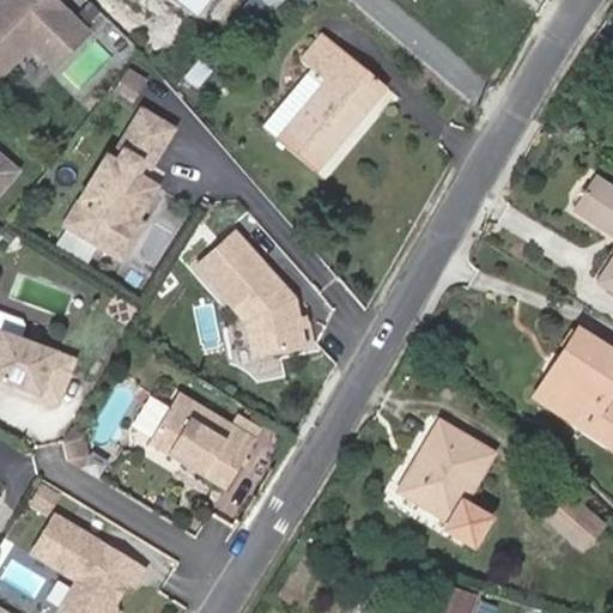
[(0,0),(0,72),(30,42),(53,64),(86,30),(56,0),(0,0)]
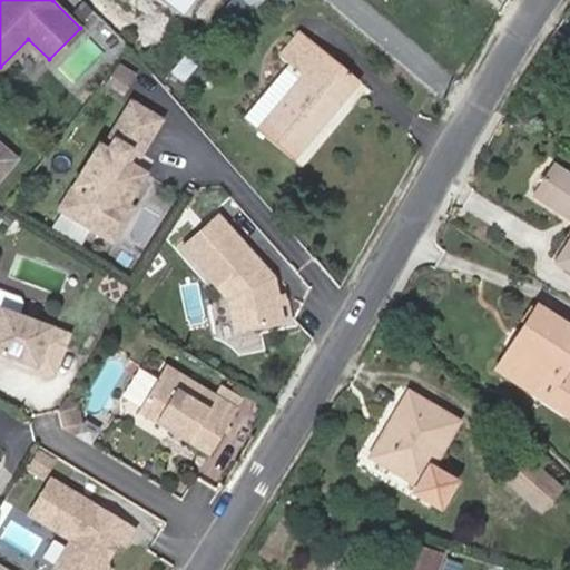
[(168,0),(184,12),(194,0),(168,0)]
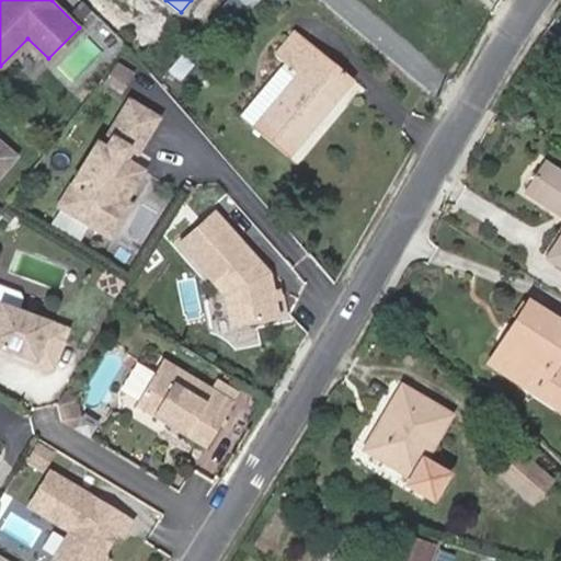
[(240,0),(252,9),(259,0),(240,0)]
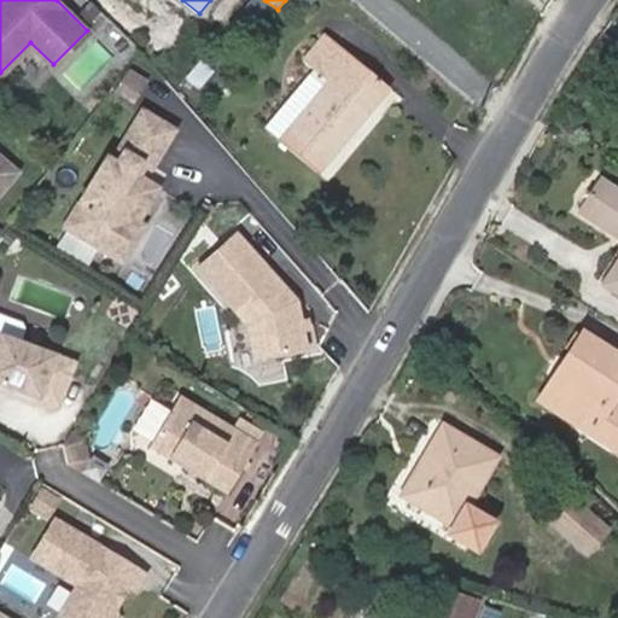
[(313,69),(266,127),(318,172),(386,88),(324,33),(303,60),(304,60),(313,69)]
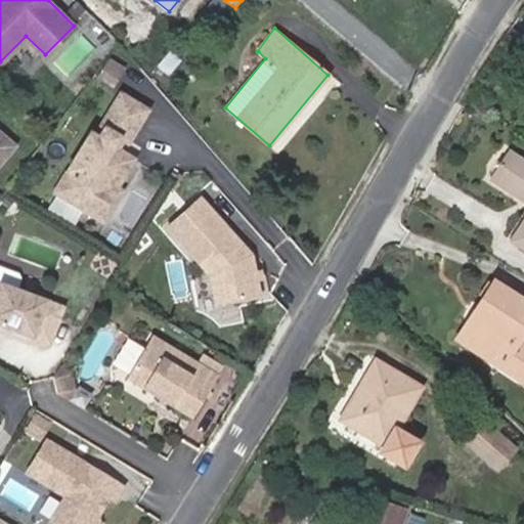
[(258,51),(217,101),(225,107),(265,58),(258,51)]
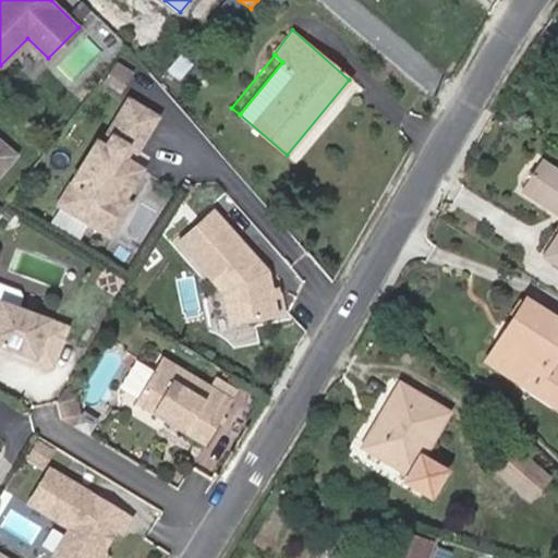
[(98,140),(60,204),(94,225),(104,208),(117,216),(126,198),(145,169),(128,158),(133,148),(142,146),(160,117),(130,98),(108,134),(112,136),(107,145),(98,140)]
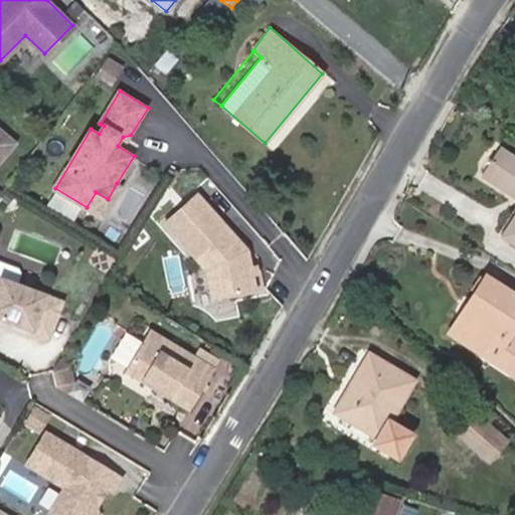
[(0,159),(14,143),(0,130),(0,159)]
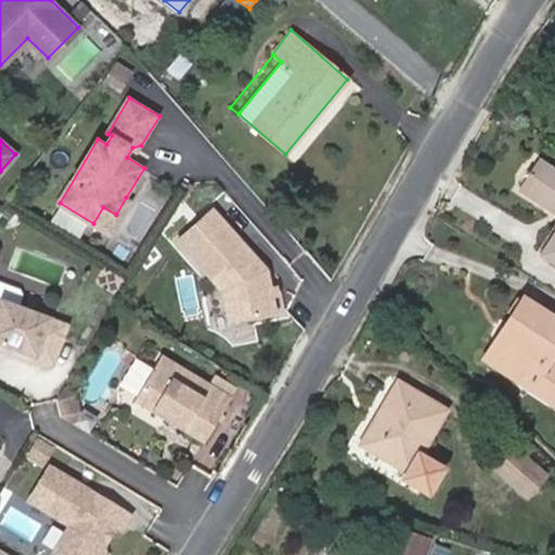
[(554,172),(538,162),(520,186),(554,208),(554,239),(543,259),(554,267),(554,172)]
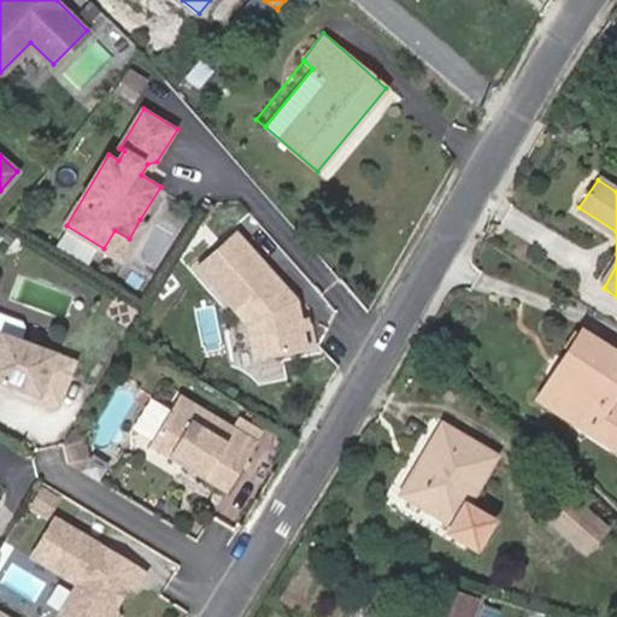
[(115,230),(104,248),(124,260),(147,223),(140,219),(129,239),(115,230)]
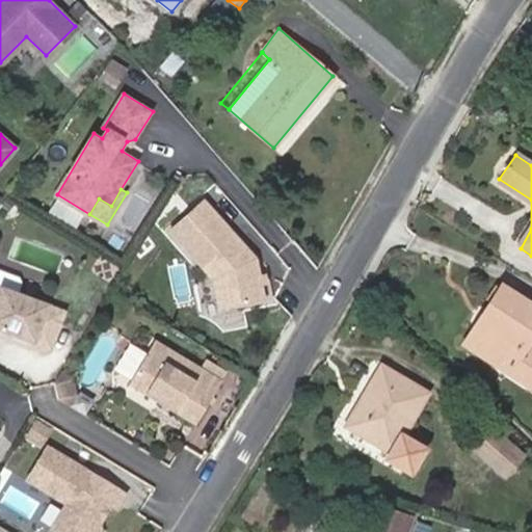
[(208,204),(174,233),(216,281),(220,310),(265,303),(259,261),(208,204)]
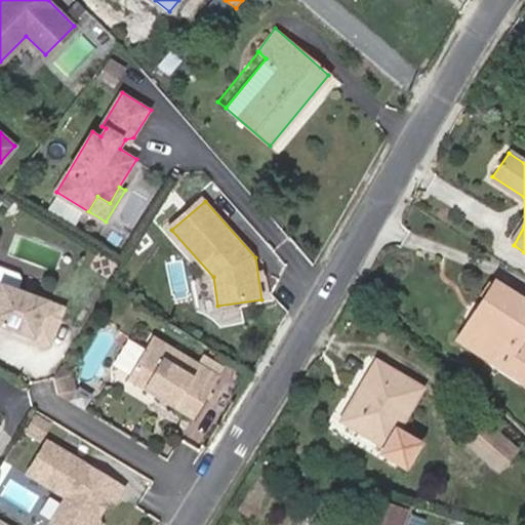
[(19,275),(0,268),(0,327),(50,347),(65,309),(17,290),(22,280),(19,275)]
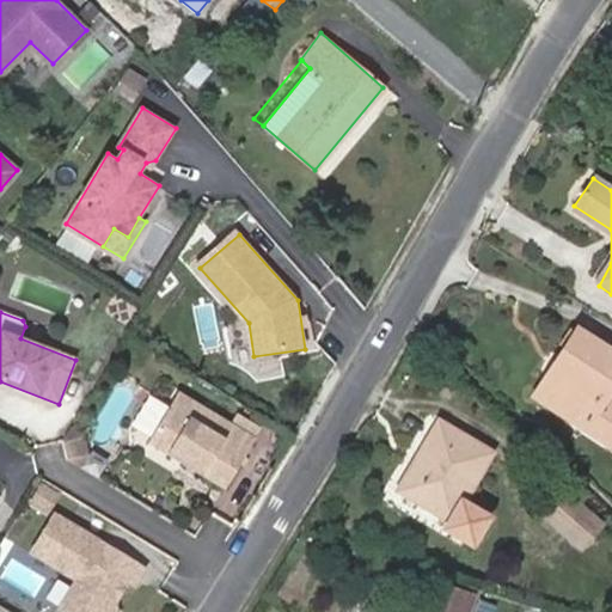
[(577,353),(546,401),(611,444),(611,403),(604,398),(611,385),(611,353),(577,331),(568,347),(577,353)]
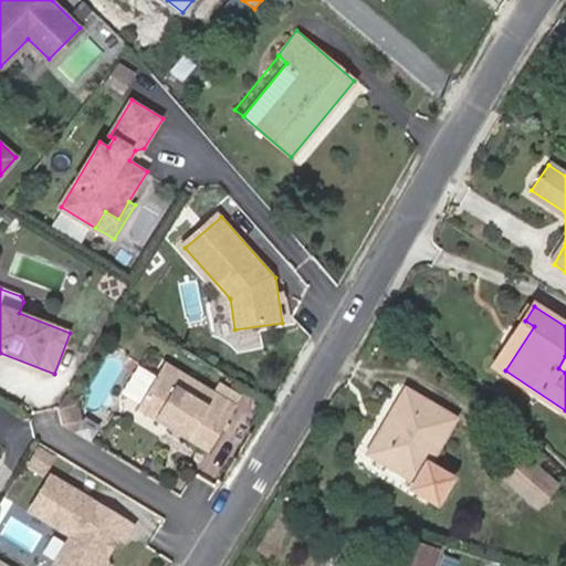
[(496,365),(505,370),(534,326),(525,321),(496,365)]
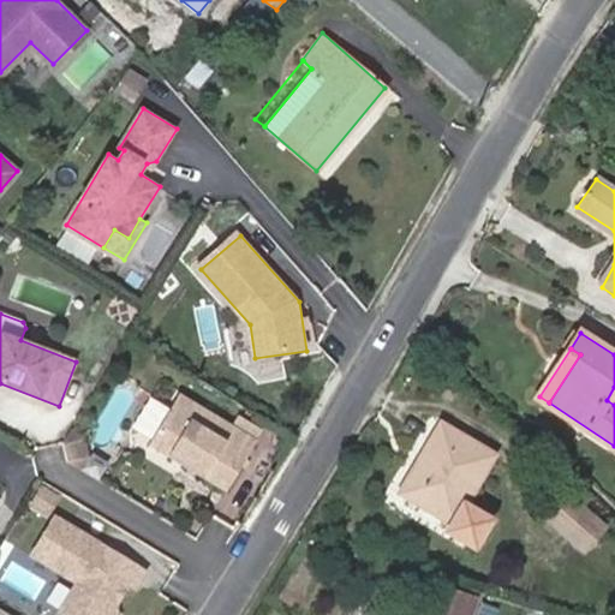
[(179,394),(149,443),(226,489),(256,440),(179,394)]
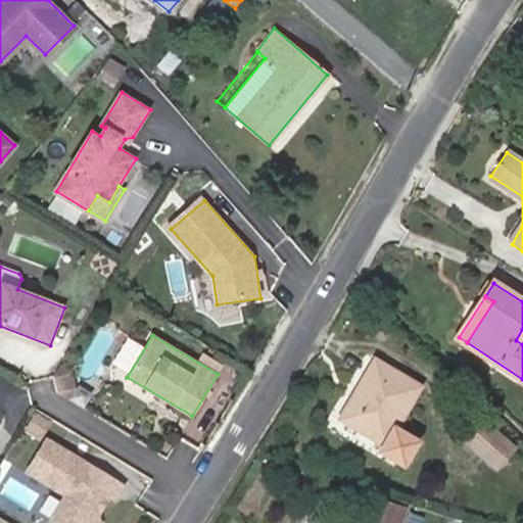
[(405,465),(418,443),(394,429),(418,387),(376,362),(344,418),(387,443),(382,452),(405,465)]
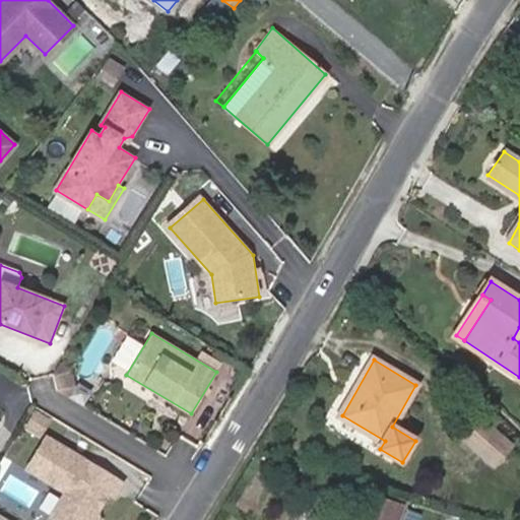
[(60,364),(53,374),(57,389),(67,395),(75,382),(73,372),(60,364)]
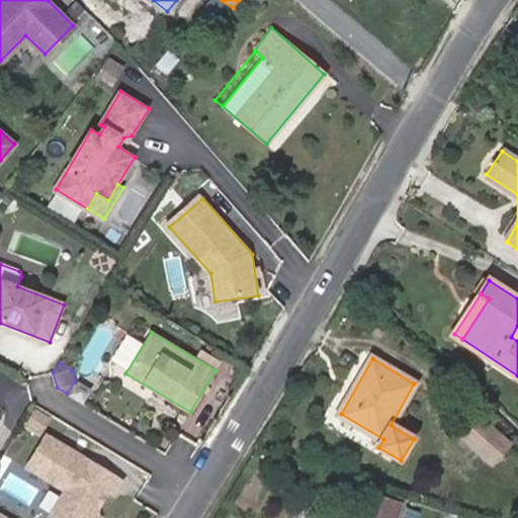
[(36,410),(27,425),(39,433),(50,418),(36,410)]
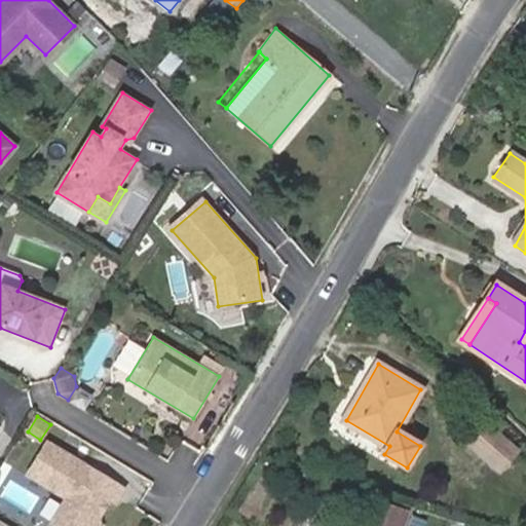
[(490,463),(509,442),(488,424),(470,445),(490,463)]
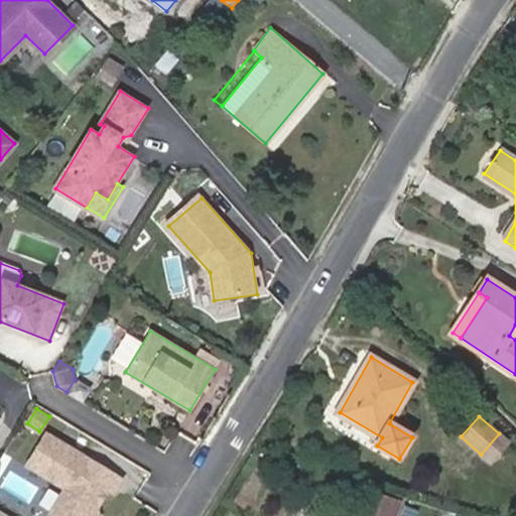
[(123,478),(46,432),(27,465),(66,488),(50,512),(56,515),(92,515),(98,507),(96,499),(103,486),(109,490),(114,493),(123,478)]
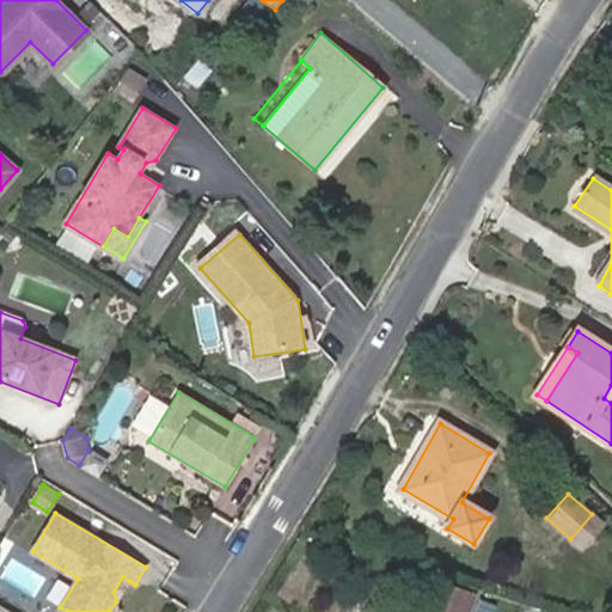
[(570,539),(585,552),(606,527),(592,514),(570,539)]
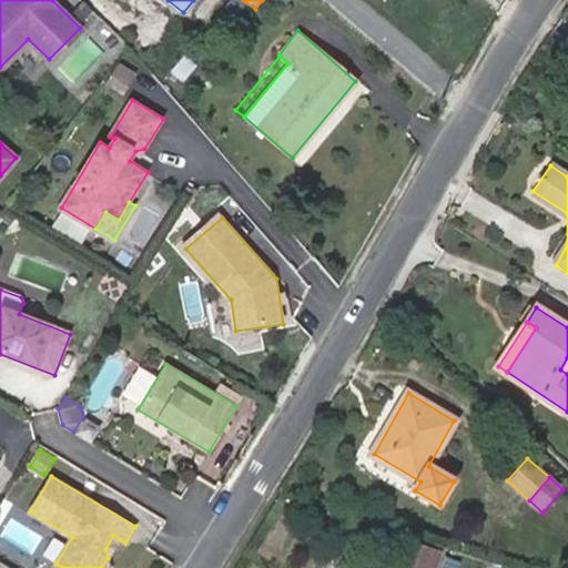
[(120,539),(113,535),(105,549),(108,558),(120,539)]
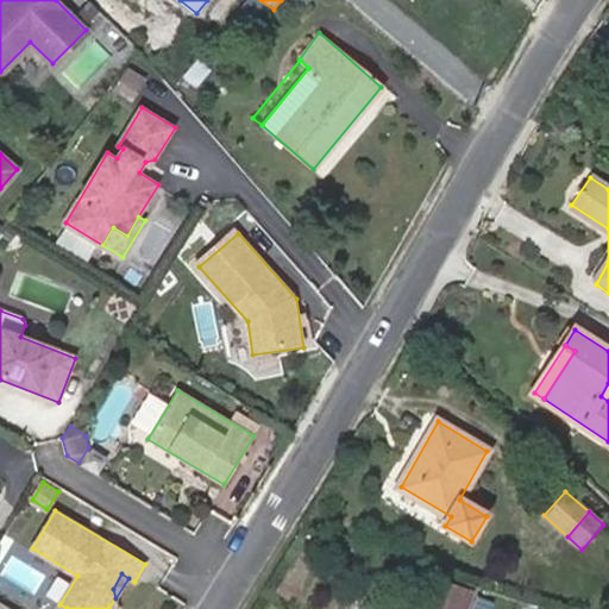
[(465,608),(472,588),(450,579),(443,603),(463,608),(465,608)]
